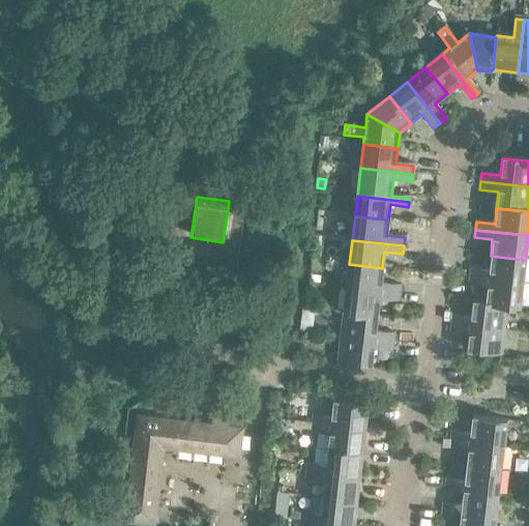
[(470,269),(469,278),(522,284),(525,260),(491,256),(489,271),(470,269)]
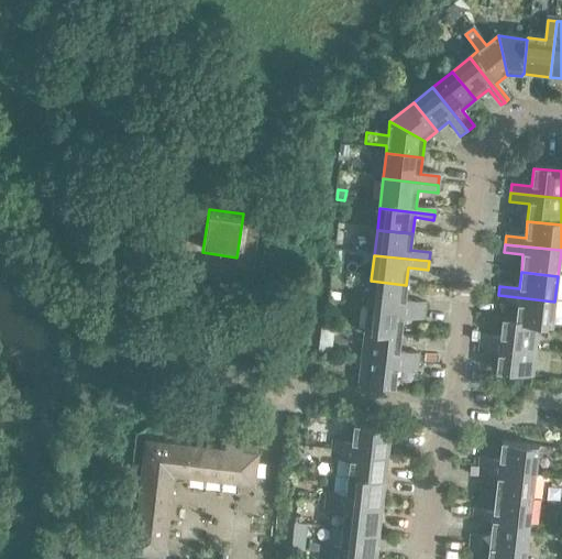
[(371,281),(367,307),(422,314),(423,305),(405,303),(406,285),(371,281)]
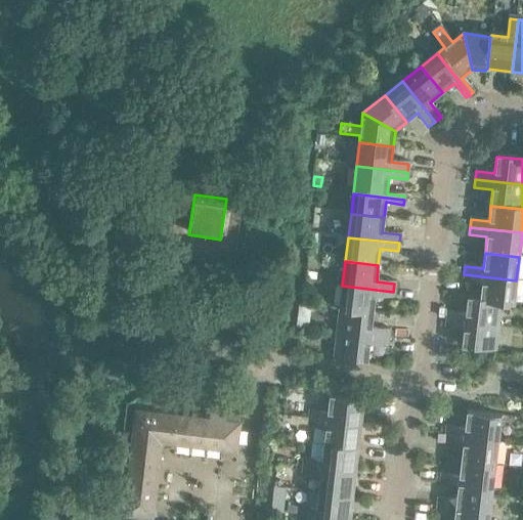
[(481,286),(479,300),(479,302),(500,305),(513,306),(516,280),(464,274),(463,284),(481,286)]
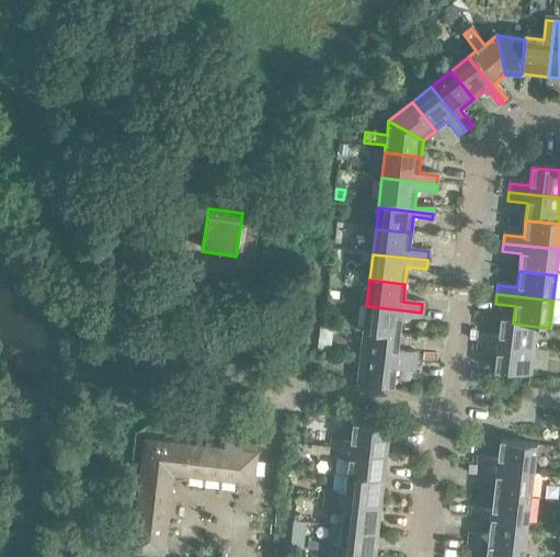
[(421,313),(366,306),(364,331),(399,336),(401,318),(420,320),(421,313)]
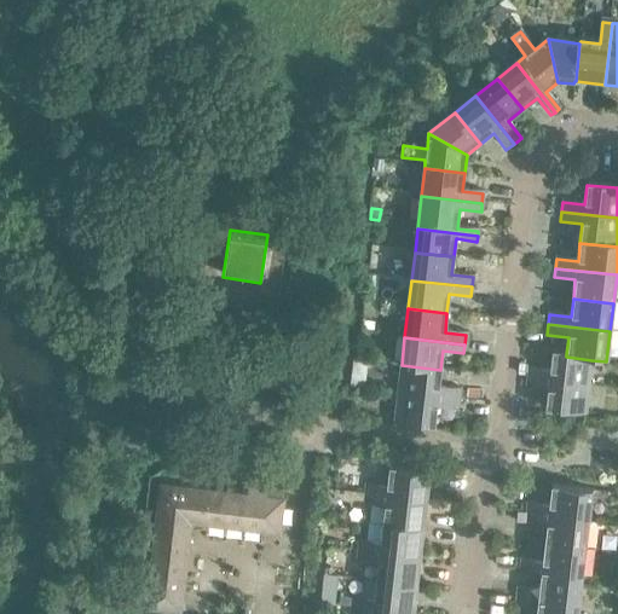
[(526,380),(588,387),(591,360),(566,357),(566,354),(552,353),(549,372),(527,370),(526,380)]
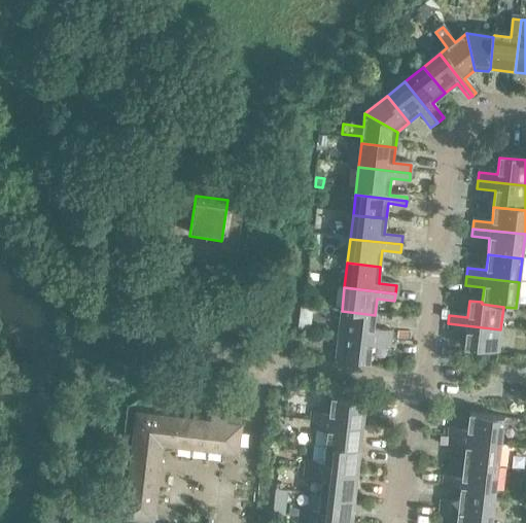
[(342,311),(339,335),(390,341),(391,333),(373,330),(375,315),(342,311)]
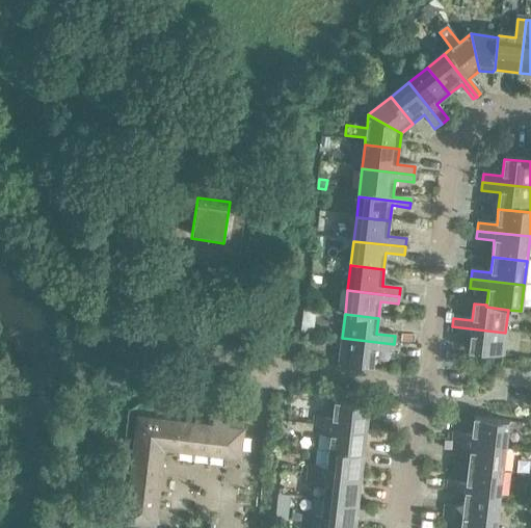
[(505,333),(452,326),(452,335),(470,337),(468,353),(502,358),(505,333)]
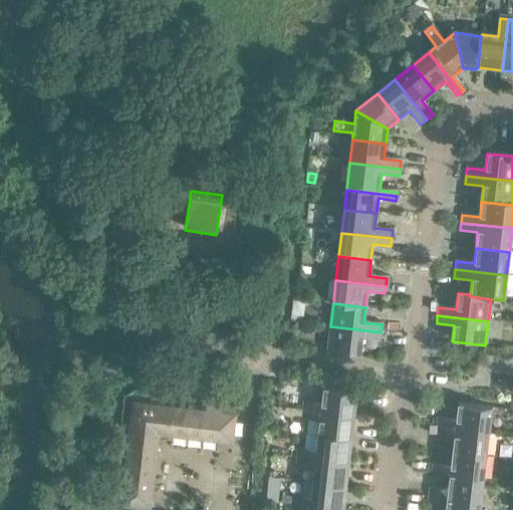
[(380,332),(330,326),(327,351),(359,355),(361,338),(379,340),(380,332)]
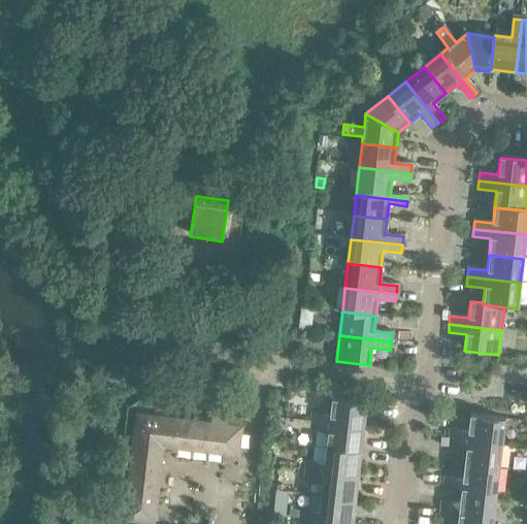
[(310,423),(362,429),(365,403),(331,400),(330,417),(311,415),(310,423)]
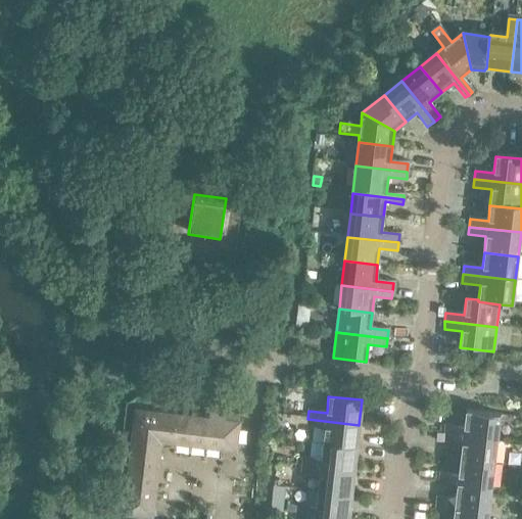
[(122,517),(132,518),(151,518),(160,444),(235,454),(239,423),(225,422),(225,416),(208,414),(207,420),(134,411),(122,517)]
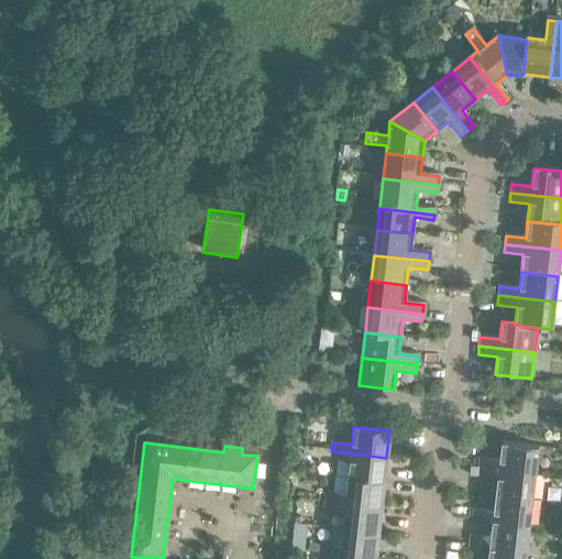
[(478,469),(535,475),(538,448),(500,444),(498,461),(480,459),(478,469)]
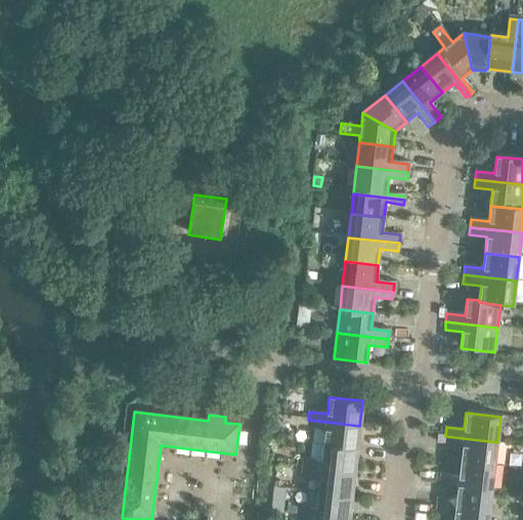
[(324,430),(323,445),(357,449),(359,426),(308,420),(307,428),(324,430)]
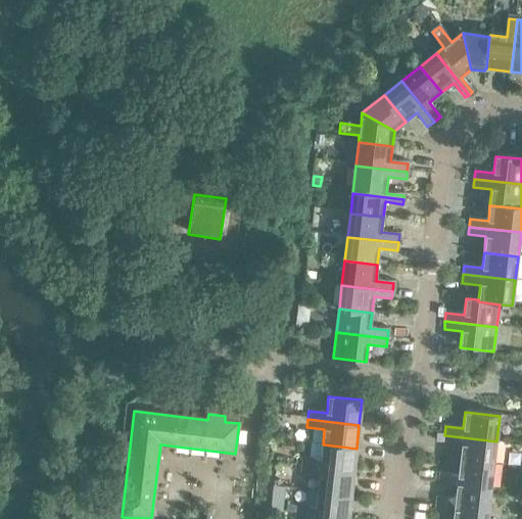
[(493,465),(496,441),(444,435),(443,443),(462,445),(460,461),(493,465)]
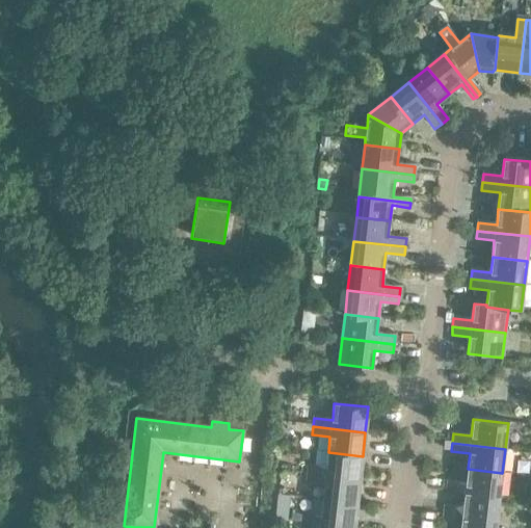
[(360,481),(363,456),(328,452),(326,469),(308,467),(307,475),(360,481)]
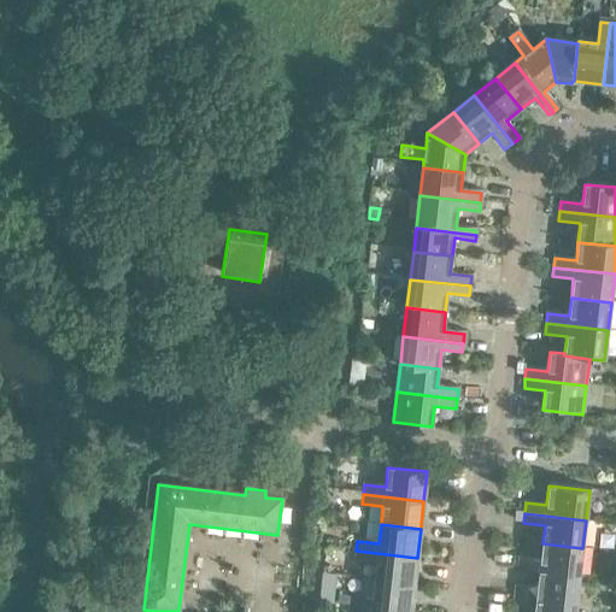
[(580,571),(582,548),(543,543),(540,562),(518,559),(518,564),(580,571)]
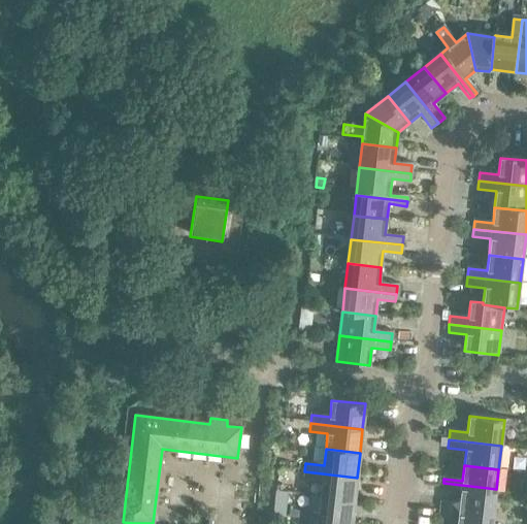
[(354,501),(357,478),(304,471),(303,480),(321,482),(320,497),(354,501)]
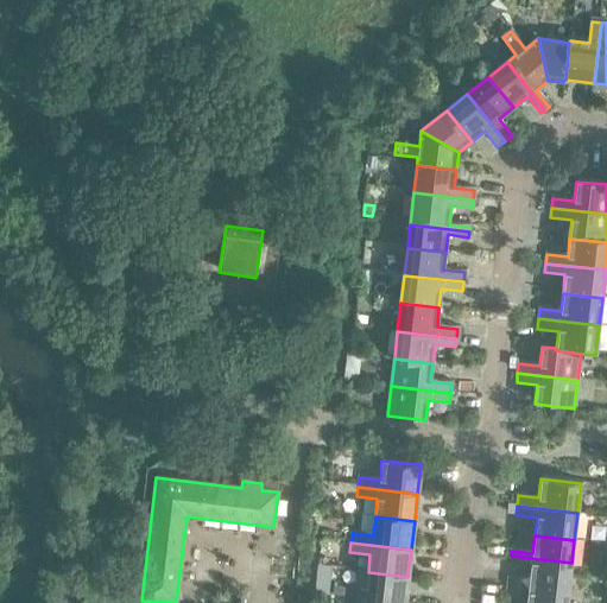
[(568,596),(571,563),(511,556),(510,560),(531,563),(529,581),(509,578),(507,589),(568,596)]
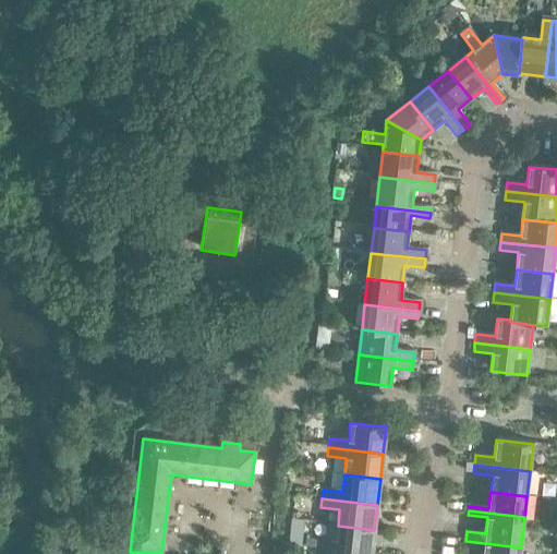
[(303,522),(290,521),(289,532),(302,534),(303,522)]
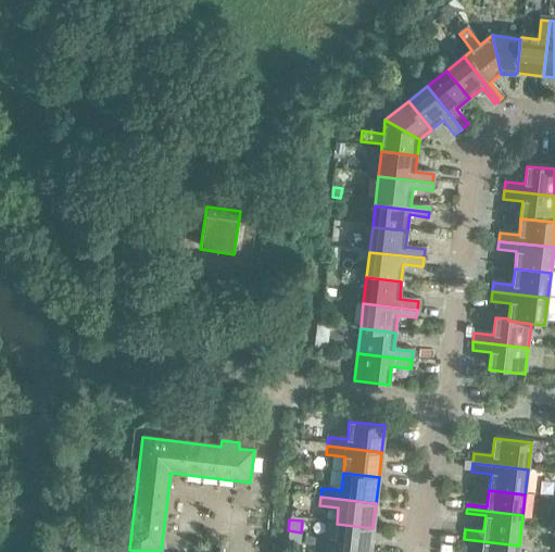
[(315,548),(343,551),(370,551),(373,528),(337,524),(335,541),(316,539),(315,548)]
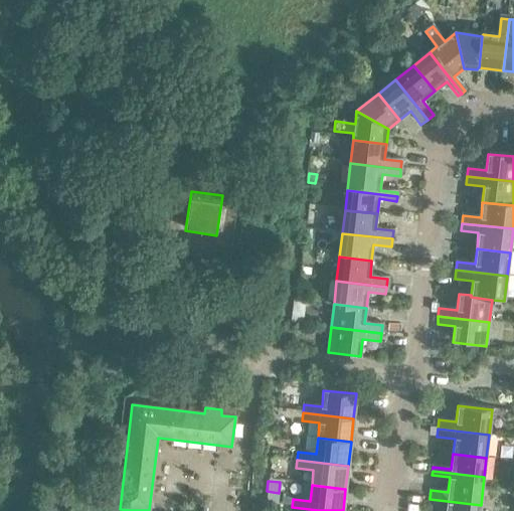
[(480,510),(481,505),(430,499),(429,507),(446,509),(446,510),(480,510)]
